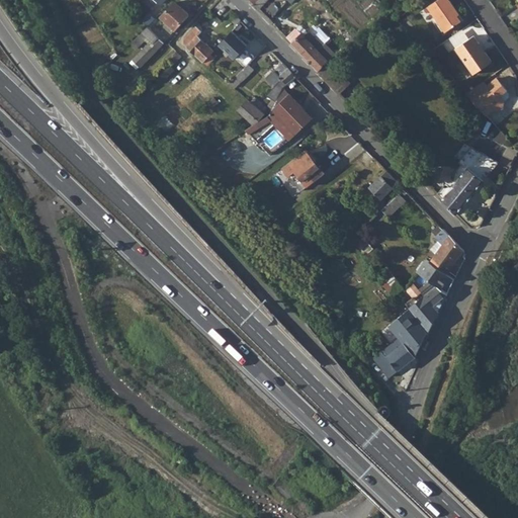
[(257,0),(254,4),(260,10),(269,0),(287,0),(292,4),(295,0),(257,0)]
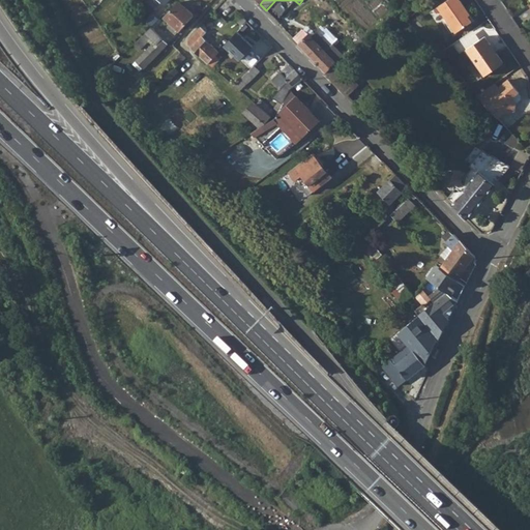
[(446,0),(438,6),(445,18),(450,25),(466,15),(465,13),(467,11),(459,0),(446,0)]
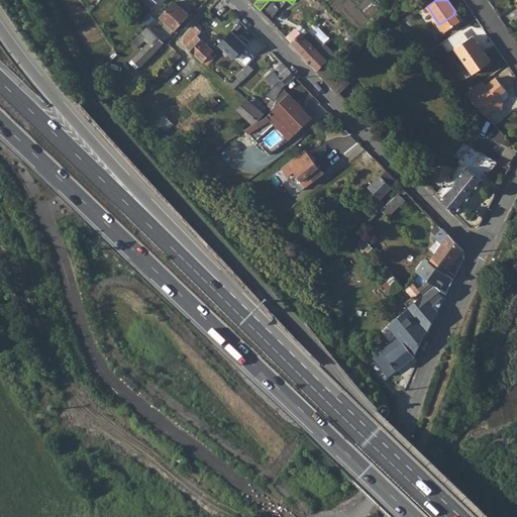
[(174,2),(161,16),(176,30),(189,15),(174,2)]
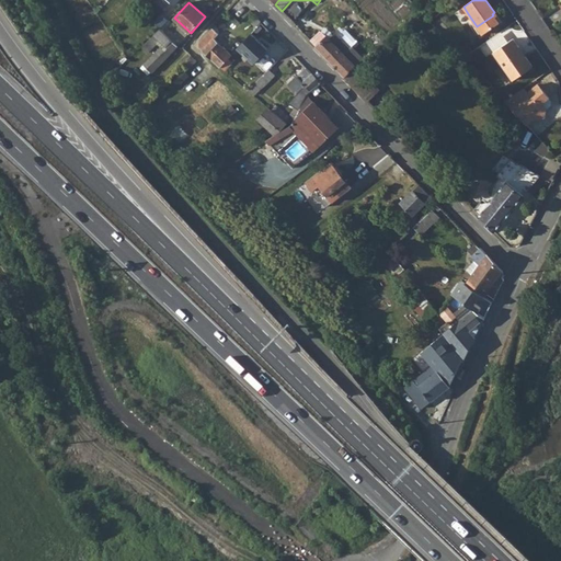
[(493,15),(477,26),(480,32),(482,34),(499,23),(493,15)]
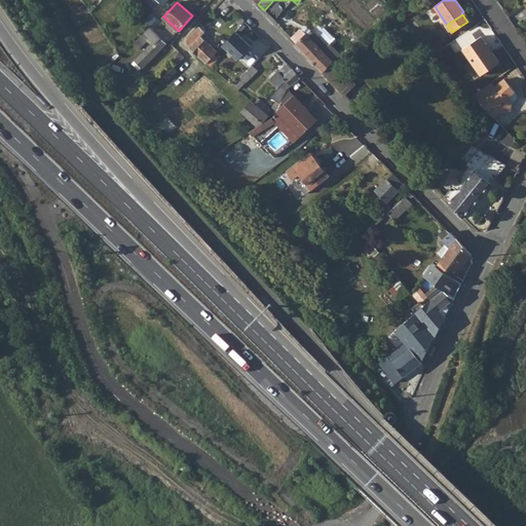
[(240,16),(235,22),(240,27),(246,21),(240,16)]
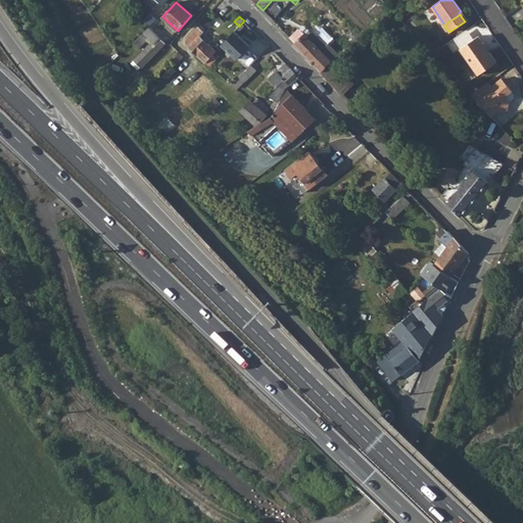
[(239,27),(238,28),(256,46),(263,40),(244,20),(239,27)]
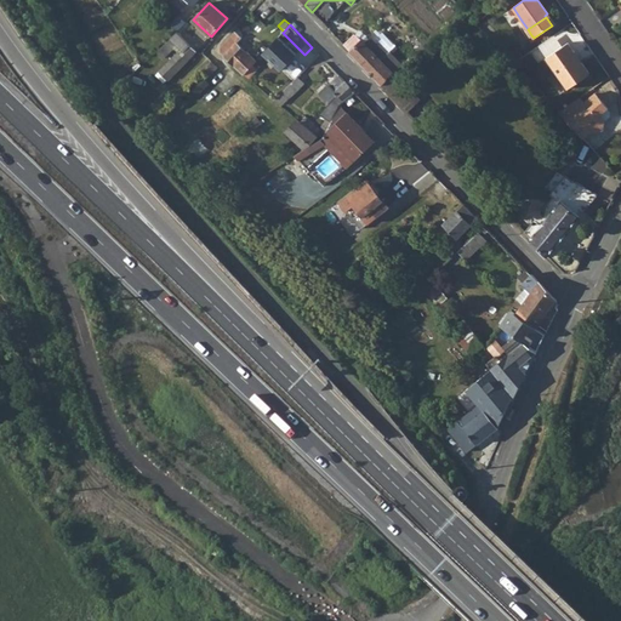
[(171,39),(157,52),(166,63),(159,72),(169,81),(198,51),(178,32),(171,39)]
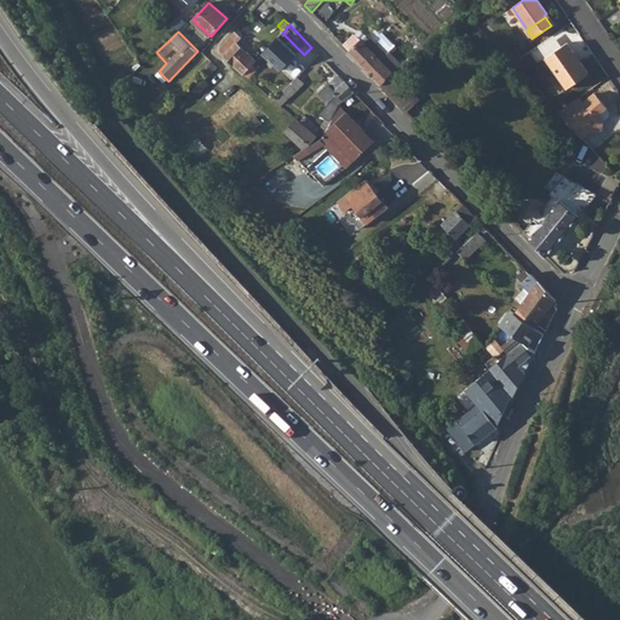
[(242,38),(235,32),(220,47),(220,52),(245,75),(253,65),(257,61),(237,42),(242,38)]
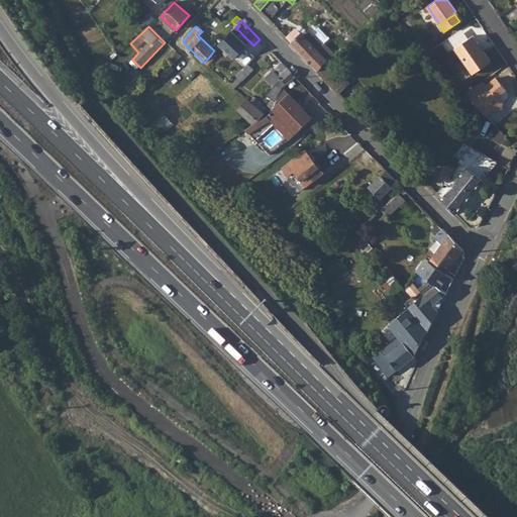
[(296,28),(286,38),(318,72),(330,61),(336,55),(311,28),(304,34),(296,28)]
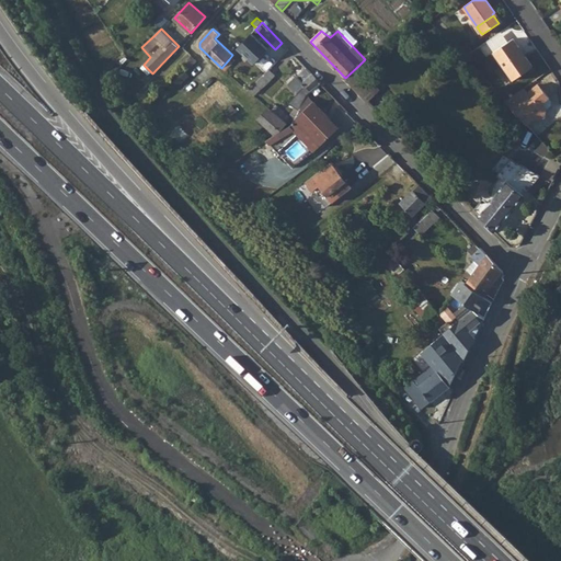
[(256,64),(271,47),(253,32),(238,47),(256,64)]
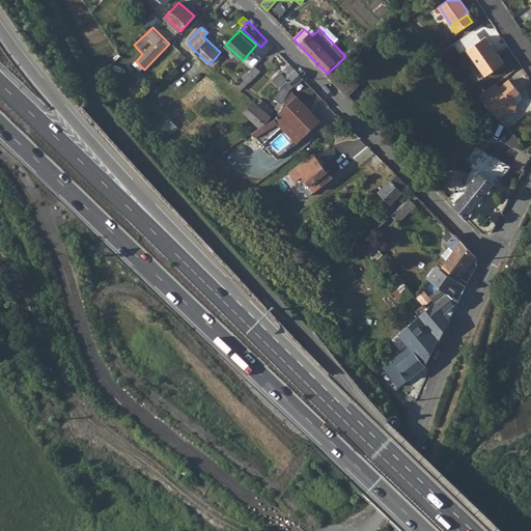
[(468,49),(472,55),(490,43),(485,36),(468,49)]
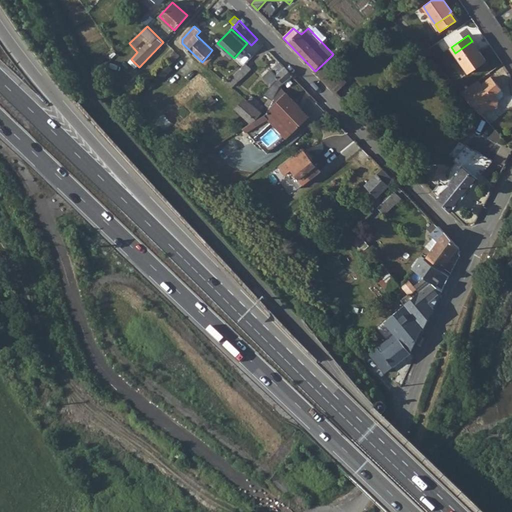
[(472,41),(455,53),(468,73),(486,61),(479,51),(477,53),(471,45),(474,43),(472,41)]
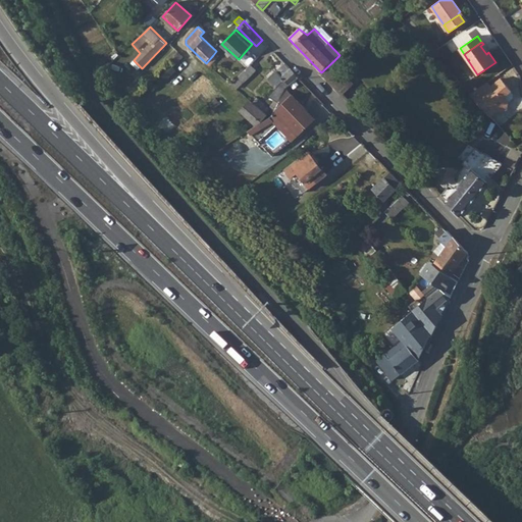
[(488,52),(483,44),(480,46),(486,54),(488,52)]
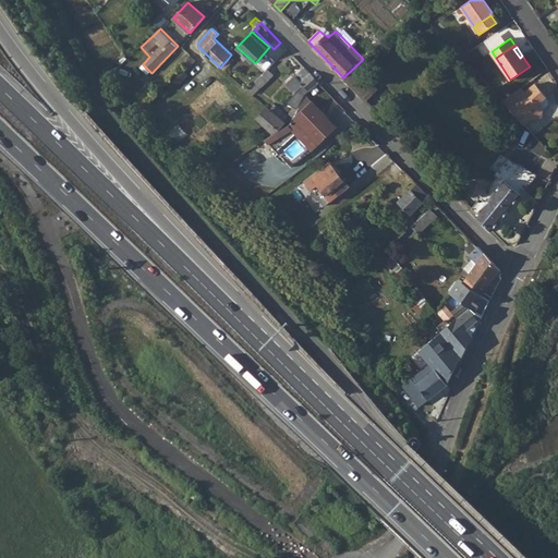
[(190,55),(182,63),(189,70),(196,61),(190,55)]
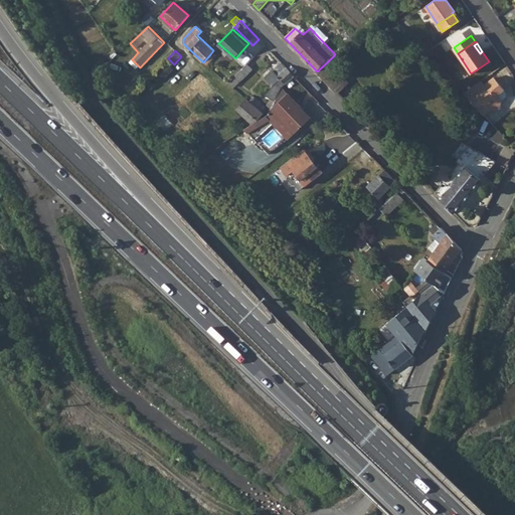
[(229,70),(221,78),(227,83),(247,63),(254,56),(248,50),(237,62),(227,51),(219,59),(229,70)]
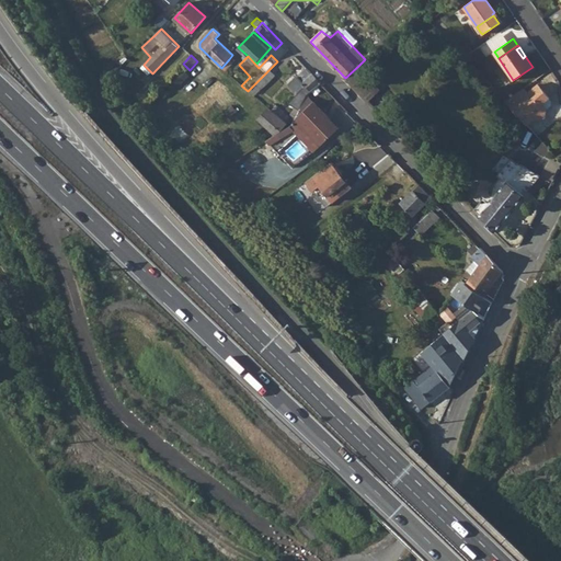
[(229,59),(221,68),(226,72),(233,64),(229,59)]
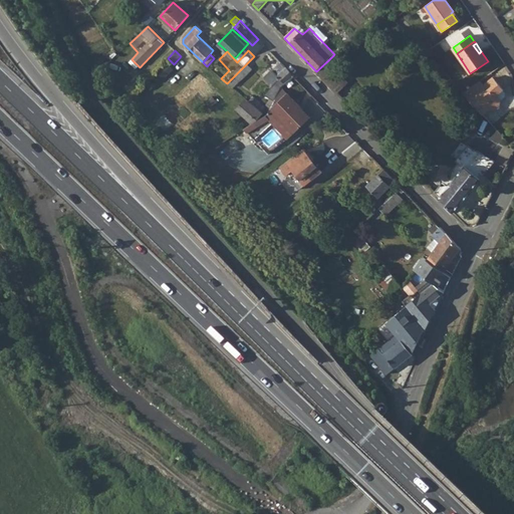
[(328,60),(316,71),(338,94),(350,82),(328,60)]
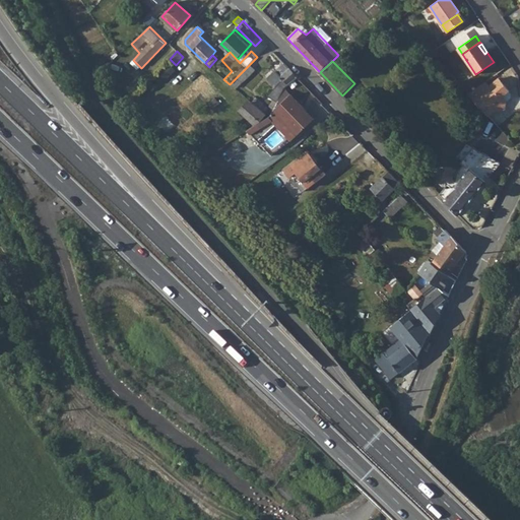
[(250,64),(230,84),(236,89),(255,70),(250,64)]
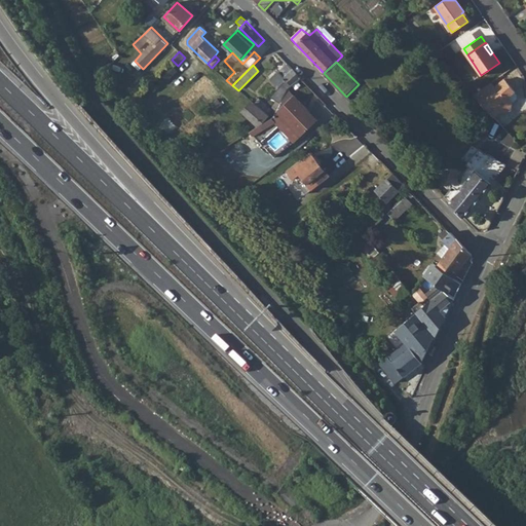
[(271,98),(282,104),(289,88),(301,78),(288,65),(279,73),(278,72),(271,80),(279,88),(271,98)]
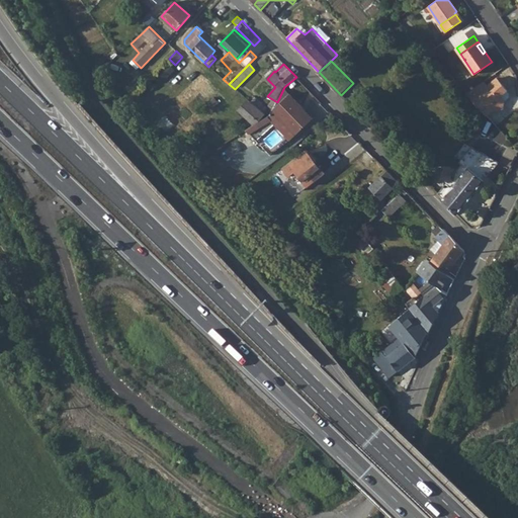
[(476,87),(466,93),(483,110),(487,115),(494,109),(499,109),(504,105),(504,100),(501,96),(508,90),(497,77),(488,85),(480,92),(476,87)]
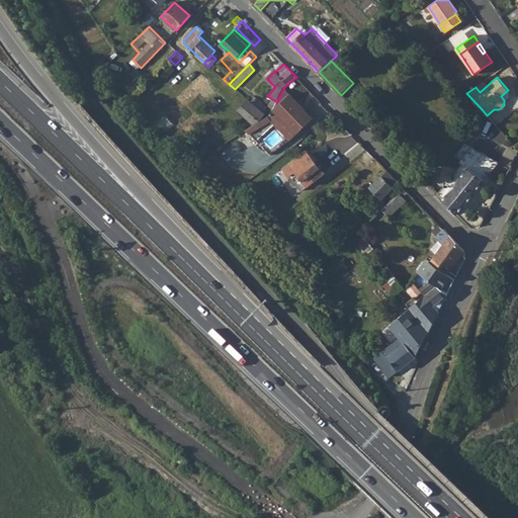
[(484,81),(476,87),(480,92),(488,85),(484,81)]
